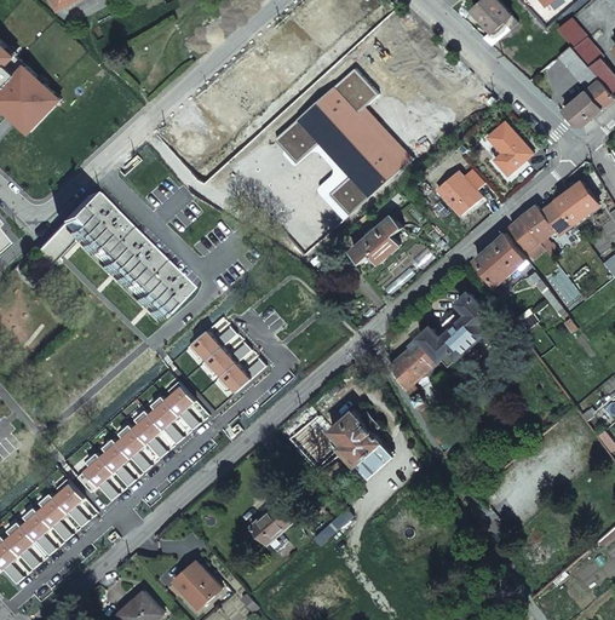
[(480,0),(470,10),(487,29),(480,36),(488,45),(515,22),(494,0),(480,0)]
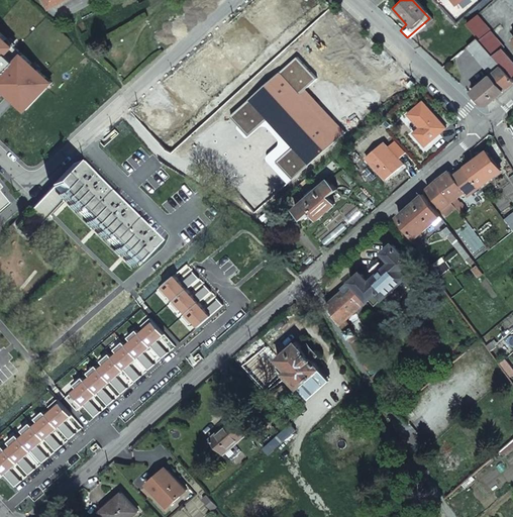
[(512,0),(503,0),(512,8),(512,0)]
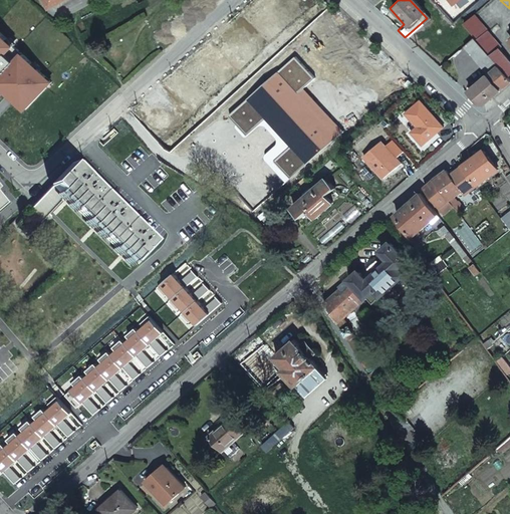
[(484,31),(485,30),(472,14),(461,23),(471,36),(495,66),(504,77),(509,71),(509,65),(496,48),(497,46),(484,31)]
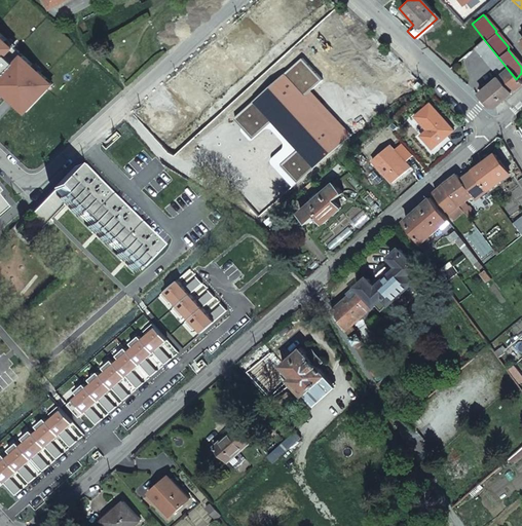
[(53,84),(0,32),(0,92),(24,115),(53,84)]
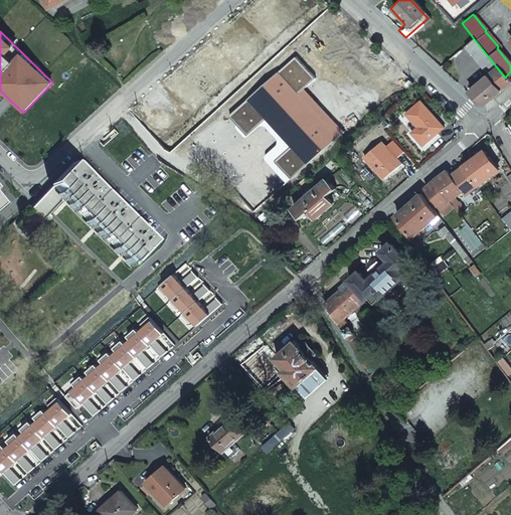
[(496,66),(472,36),(462,46),(485,75),(496,66)]
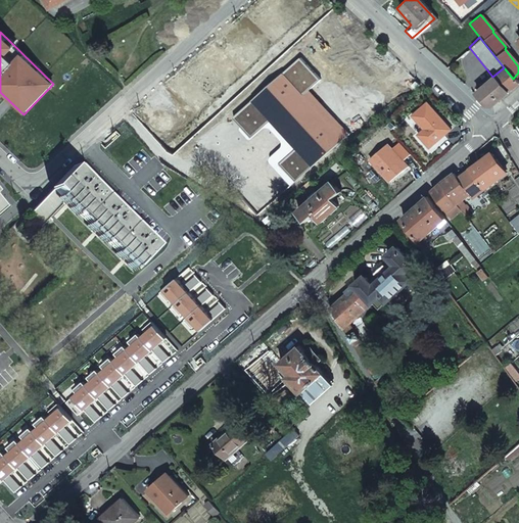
[(504,67),(492,77),(506,93),(509,90),(517,84),(513,79),(504,67)]
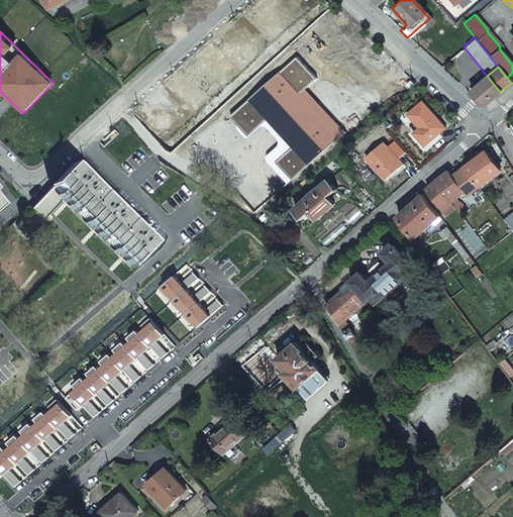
[(500,92),(487,76),(483,79),(481,76),(469,86),(472,89),(468,92),(479,105),(485,105),(500,92)]
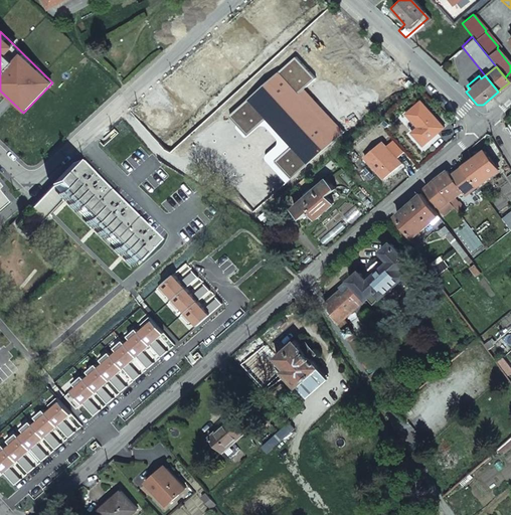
[(434,132),(441,126),(417,100),(403,113),(414,126),(408,132),(419,145),(431,135),(429,133),(432,130),(434,132)]
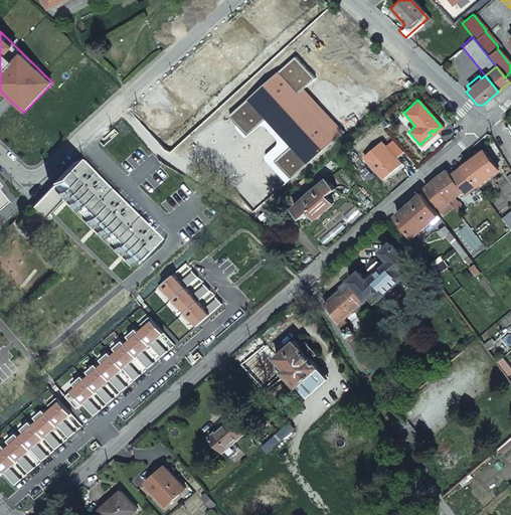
[(474,185),(496,168),(482,149),(460,166),(474,185)]
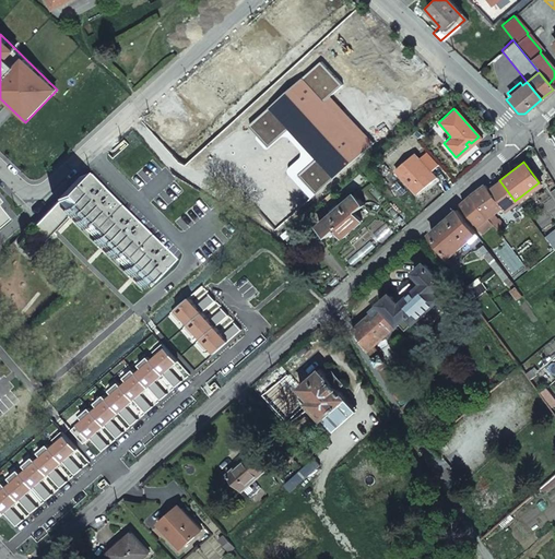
[(143,246),(93,198),(73,179),(62,188),(49,200),(51,202),(32,223),(24,229),(26,232),(38,242),(66,215),(91,239),(139,285),(161,262),(143,246)]
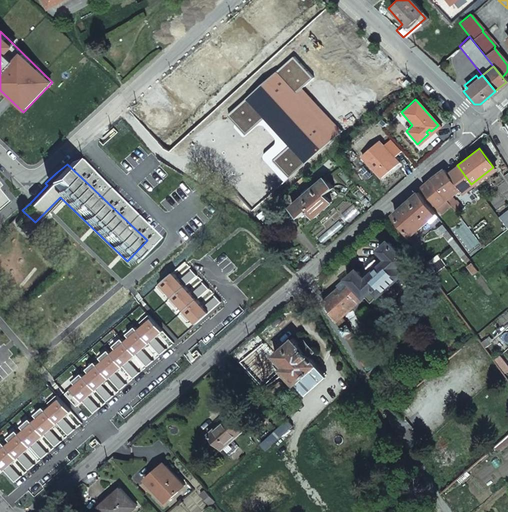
[(471,184),(457,165),(445,174),(456,190),(458,194),(471,184)]
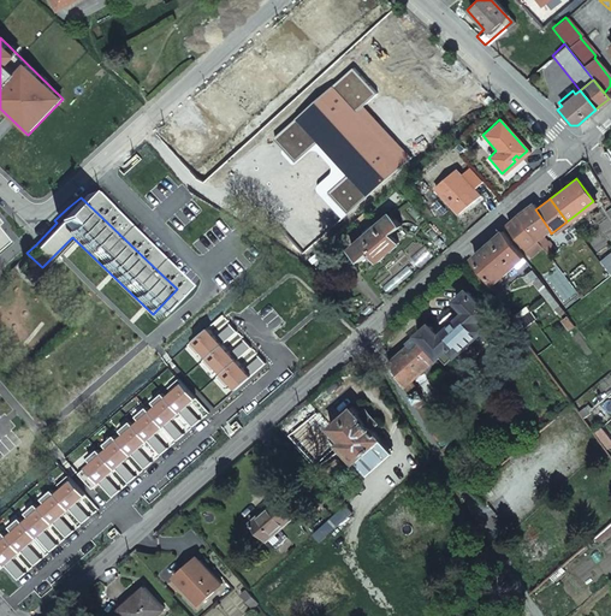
[(515,214),(533,240),(540,235),(549,229),(535,209),(532,203),(515,214)]
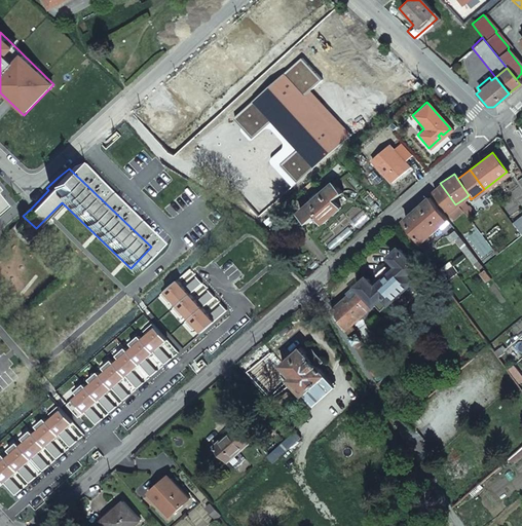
[(337,205),(331,199),(339,192),(331,182),(306,202),(296,212),(305,222),(313,215),(320,221),(337,205)]
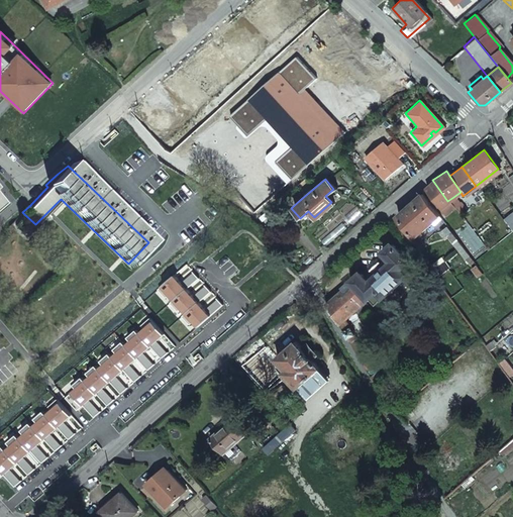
[(438,209),(447,201),(432,180),(423,189),(438,209)]
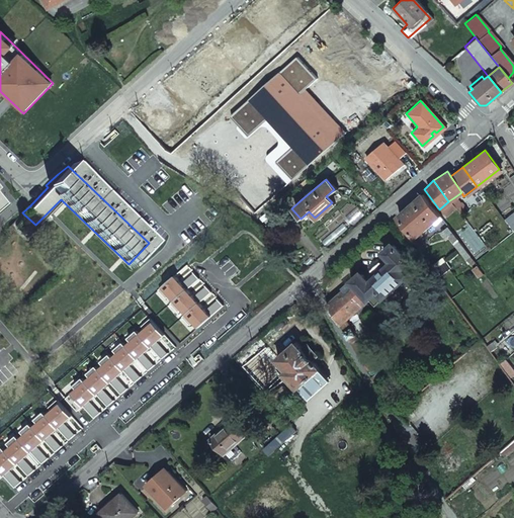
[(415,236),(437,217),(421,193),(395,216),(413,237),(410,239),(417,247),(421,243),(415,236)]
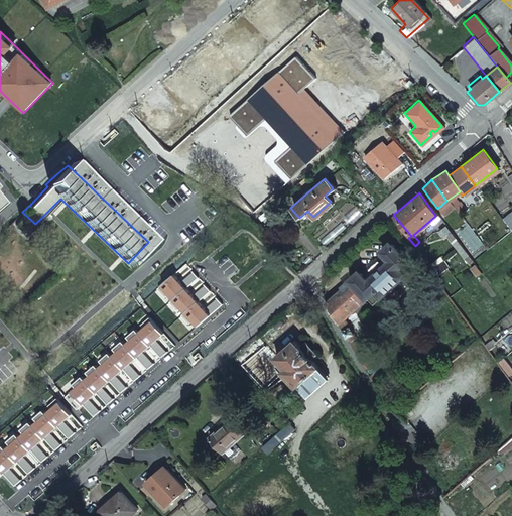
[(458,214),(463,210),(453,197),(446,201),(458,214)]
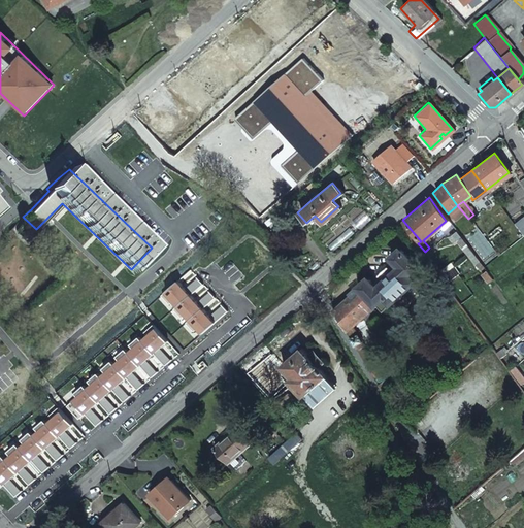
[(460,250),(465,245),(459,237),(454,241),(460,250)]
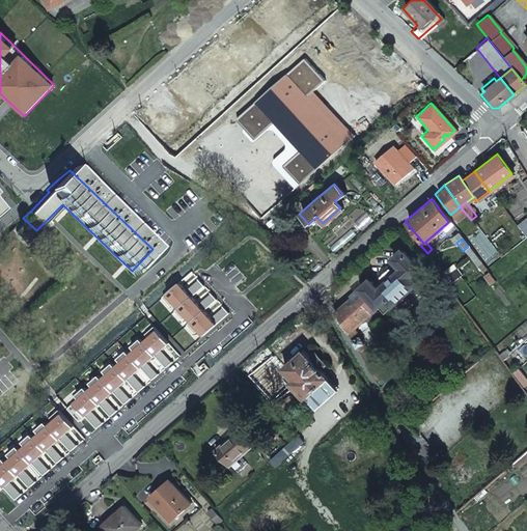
[(375,286),(367,279),(358,287),(362,291),(351,302),(348,298),(335,308),(338,313),(335,316),(354,348),(359,345),(362,343),(352,327),(376,306),(382,312),(416,282),(415,281),(422,275),(422,272),(400,249),(390,259),(396,267),(392,271),(392,269),(390,270),(387,269),(378,277),(379,280),(377,282),(379,283),(375,286)]
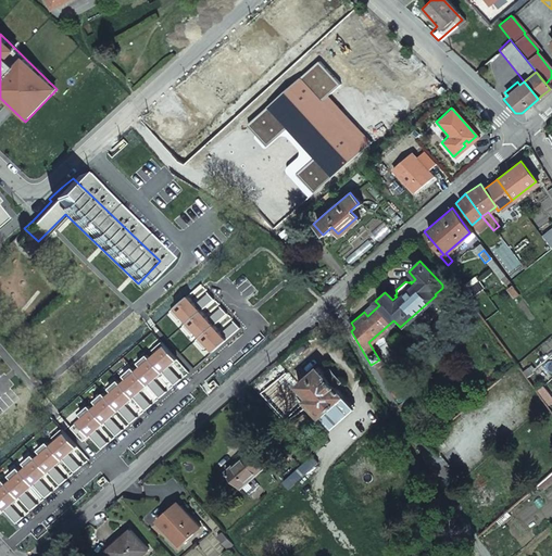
[(511,298),(515,293),(510,285),(504,289),(511,298)]
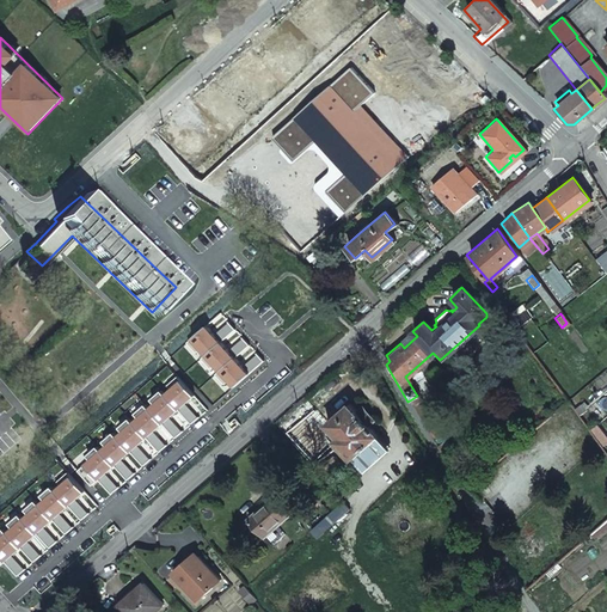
[(412,331),(400,343),(404,348),(417,336),(412,331)]
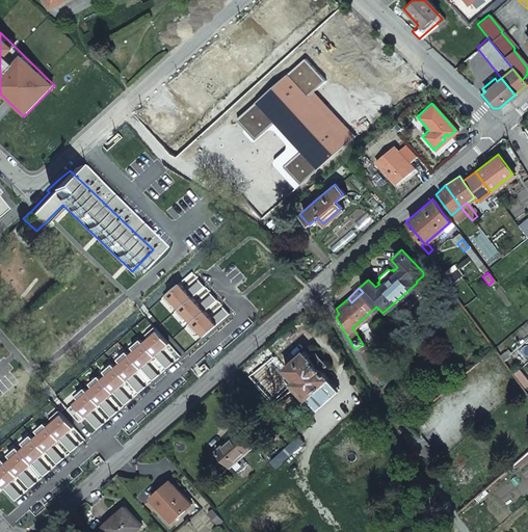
[(367,370),(371,367),(360,346),(354,349),(364,365),(367,370)]
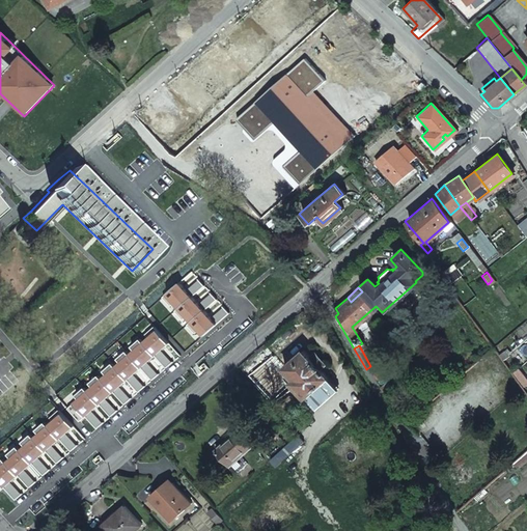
[(314,367),(305,356),(300,351),(280,368),(290,380),(287,383),(302,399),(325,379),(314,367)]
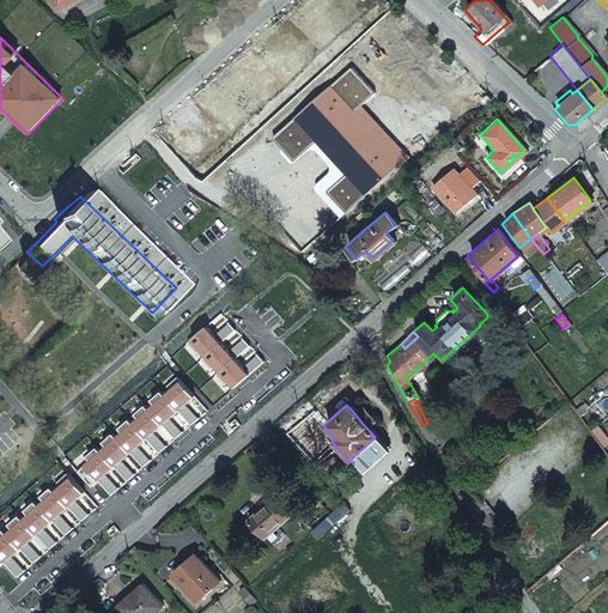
[(369,419),(358,406),(352,411),(363,424),(369,419)]
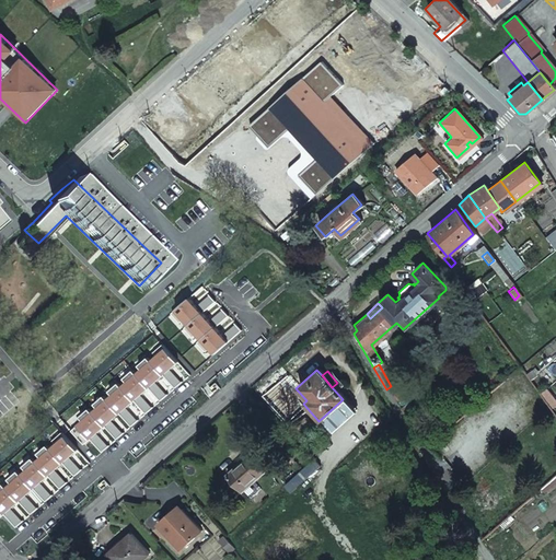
[(261,471),(247,456),(250,454),(247,451),(231,465),(233,468),(224,476),(238,491),(261,471)]
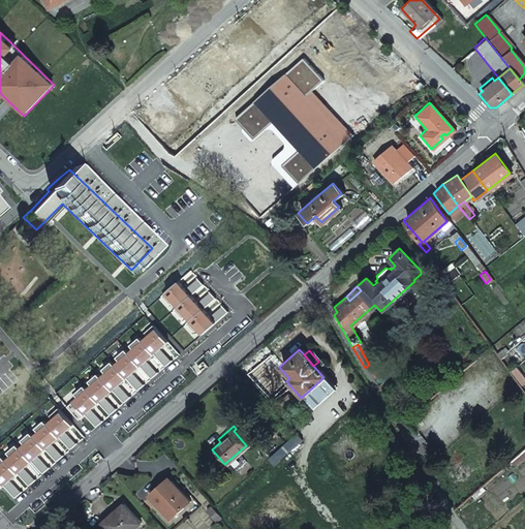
[(152,490),(156,494),(170,483),(165,477),(152,490)]
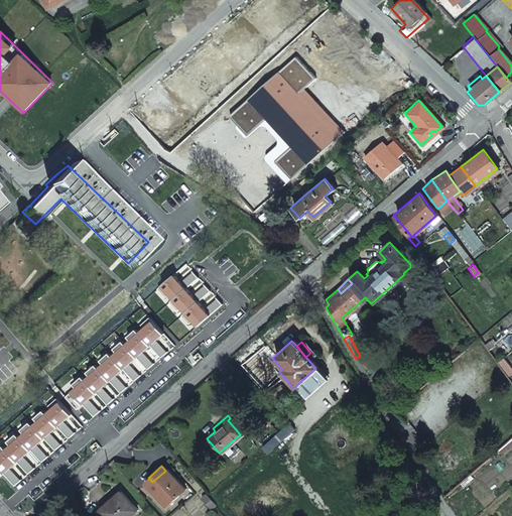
[(162,506),(181,489),(165,471),(152,482),(148,478),(142,483),(162,506)]
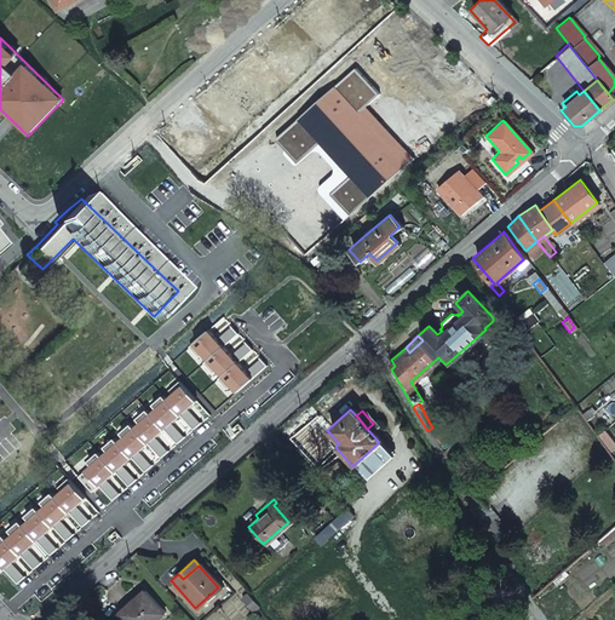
[(120,619),(151,619),(160,614),(139,591),(115,614),(120,619)]
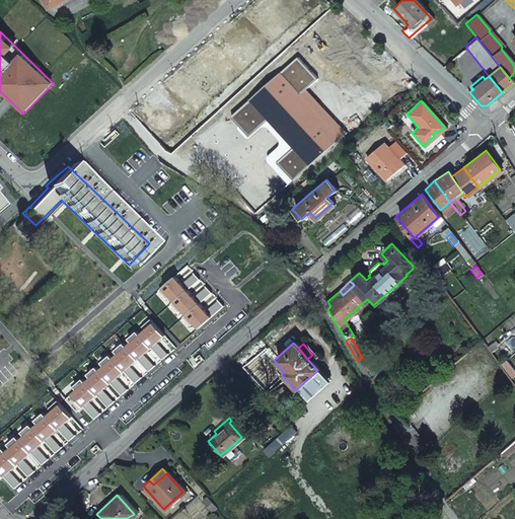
[(204,507),(208,503),(206,500),(204,498),(200,502),(204,507)]
